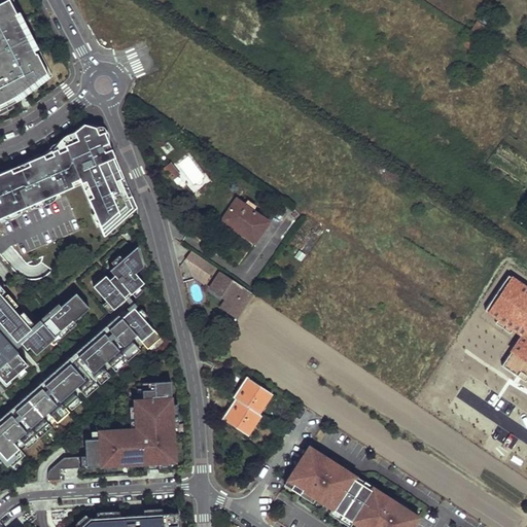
[(0,0),(0,104),(18,100),(45,73),(6,0),(0,0)]
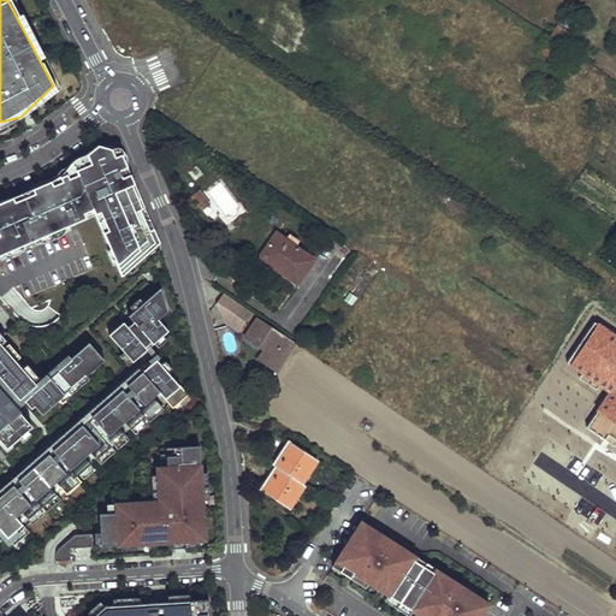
[(573,30),(561,22),(557,27),(570,35),(573,30)]
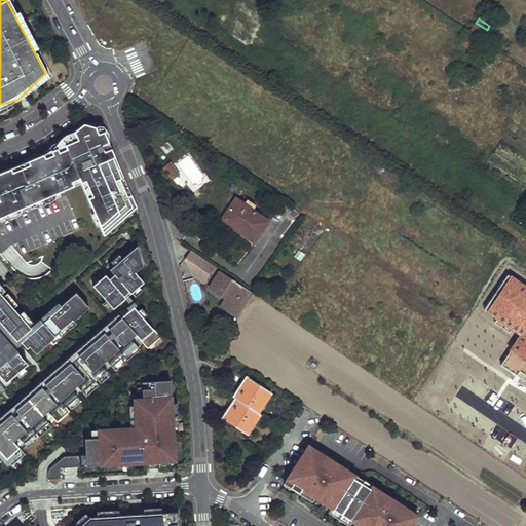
[(487,30),(476,23),(468,33),(484,43),(491,33),(487,30)]
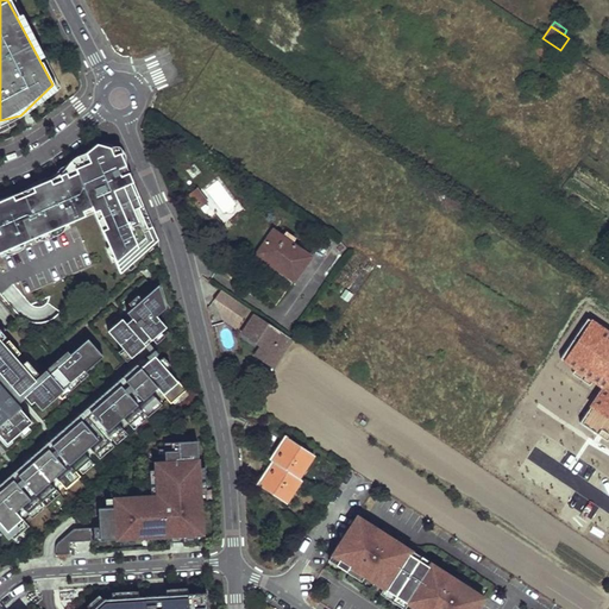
[(334,95),(330,93),(325,99),(330,102),(334,95)]
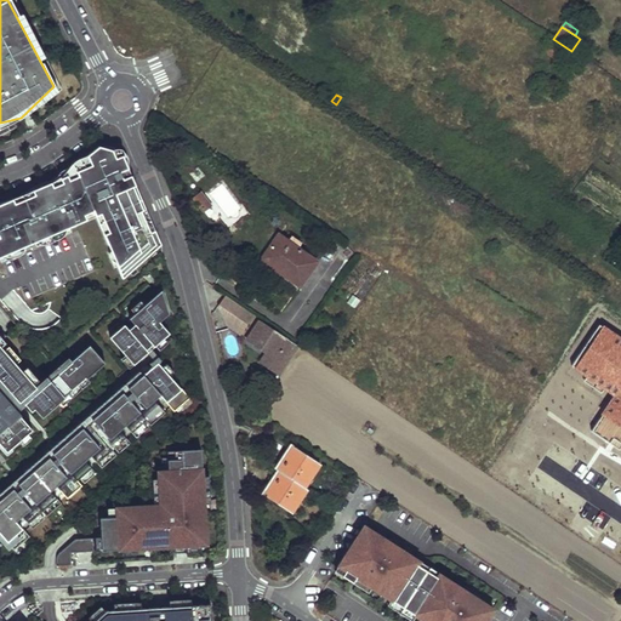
[(75,171),(0,204),(0,257),(96,217),(123,279),(157,250),(157,235),(123,155),(98,147),(87,155),(95,170),(78,177),(75,171)]
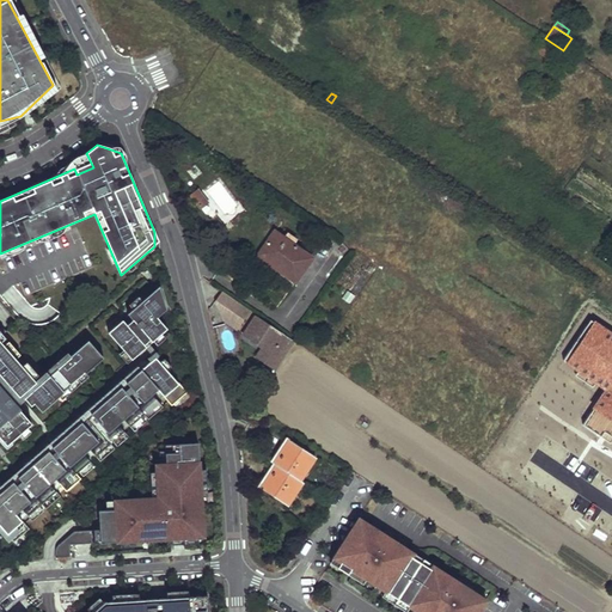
[(202,209),(209,202),(197,189),(190,196),(202,209)]
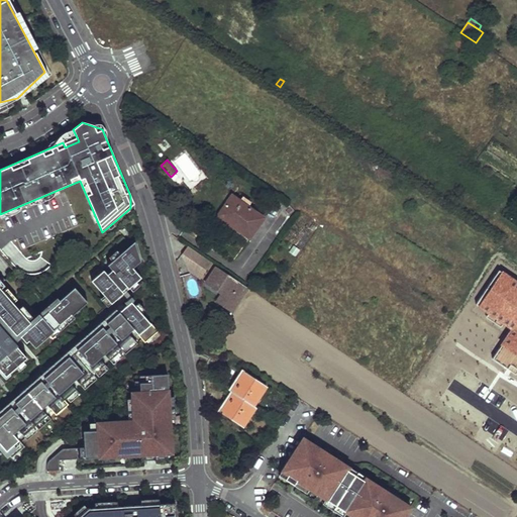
[(264,218),(231,196),(220,212),(234,222),(231,227),(249,239),(264,218)]
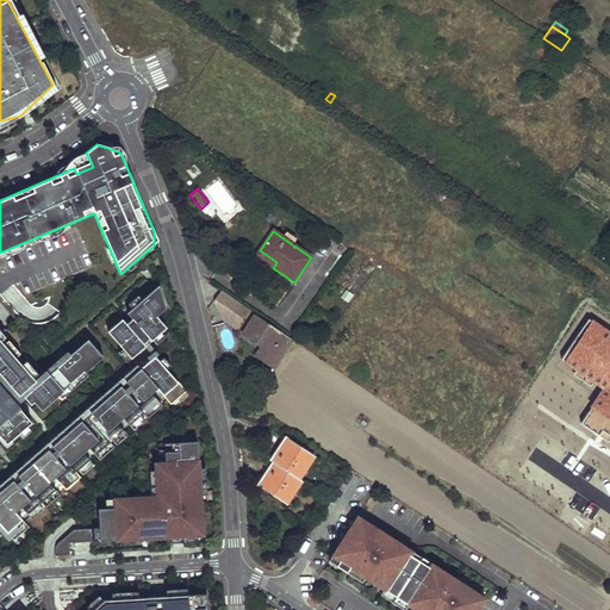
[(277,262),(260,250),(256,256),(273,268),(277,262)]
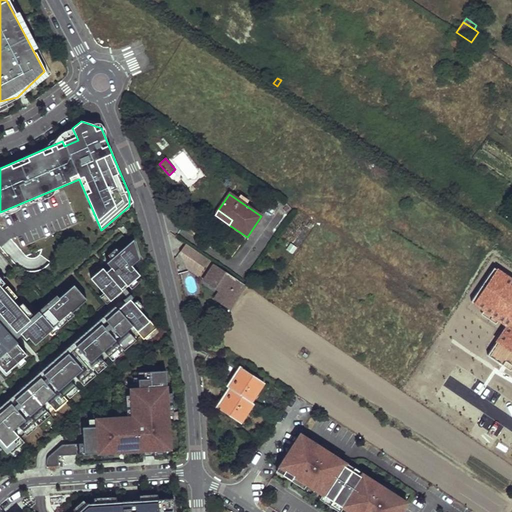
[(133,241),(108,263),(112,268),(128,286),(129,285),(130,284),(133,281),(135,279),(140,275),(132,265),(139,258),(133,241)]
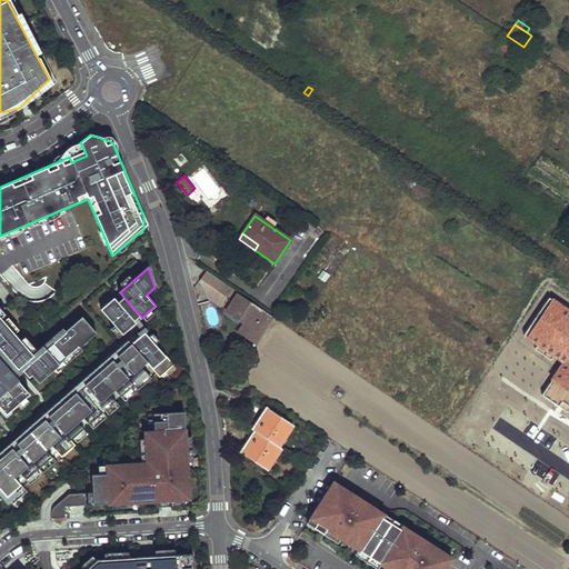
[(207,270),(195,289),(221,306),(233,287),(207,270)]
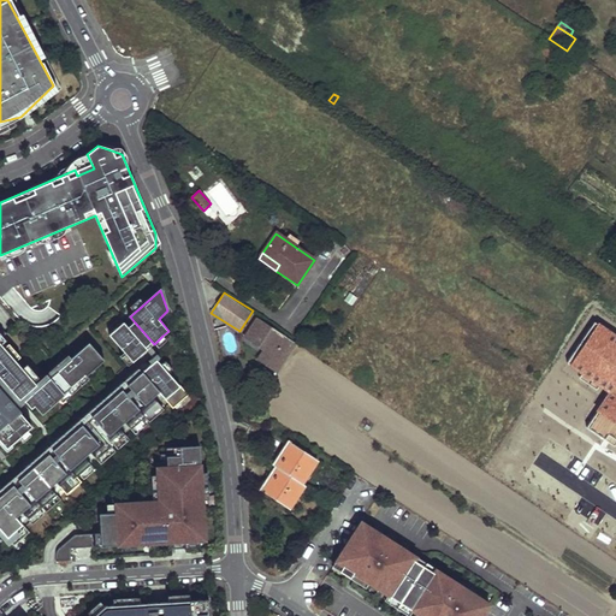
[(297,345),(259,319),(246,339),(272,356),(276,351),(288,359),(297,345)]
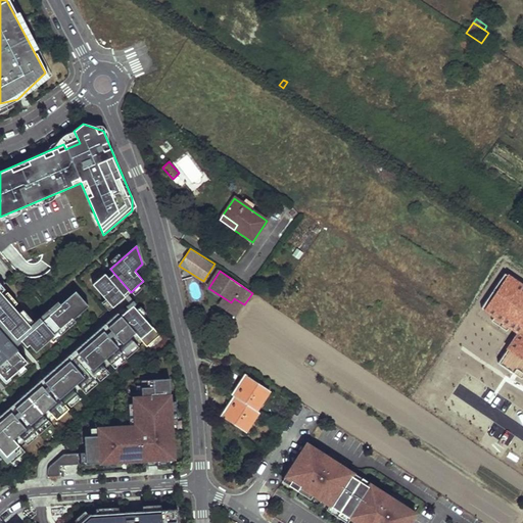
[(125,297),(126,296),(109,278),(105,274),(93,284),(113,307),(117,304),(124,298),(125,297)]
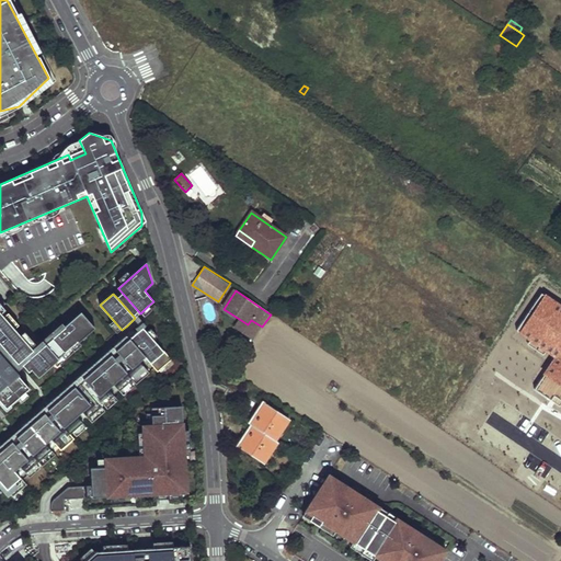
[(140,313),(123,294),(117,298),(135,318),(134,319),(142,329),(144,328),(146,325),(137,316),(140,313)]
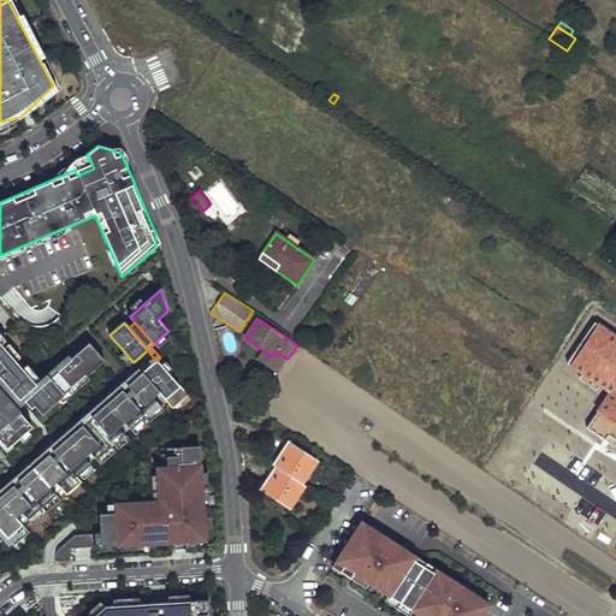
[(594,323),(591,327),(602,335),(604,330),(594,323)]
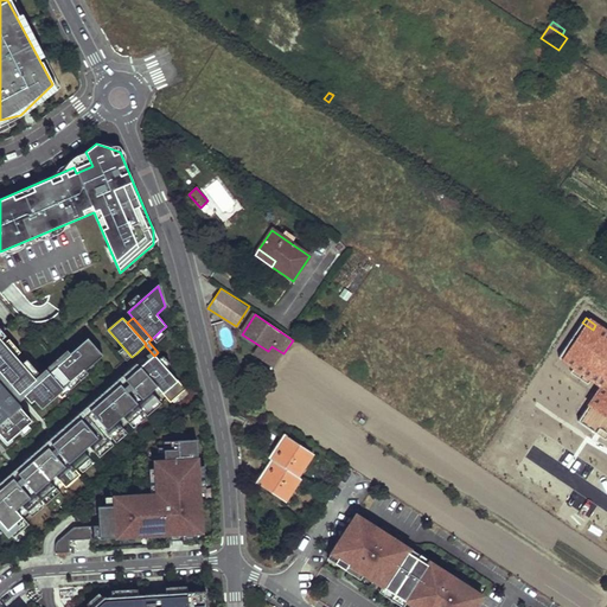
[(606,332),(595,325),(593,330),(582,323),(558,358),(606,390),(596,404),(592,401),(577,422),(595,433),(599,428),(602,432),(606,425),(606,332)]
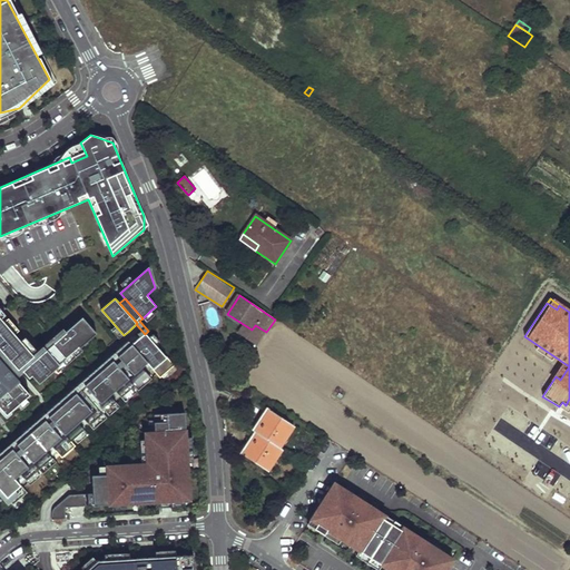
[(144,317),(147,322),(150,318),(154,315),(150,311),(148,313),(145,316),(144,317)]
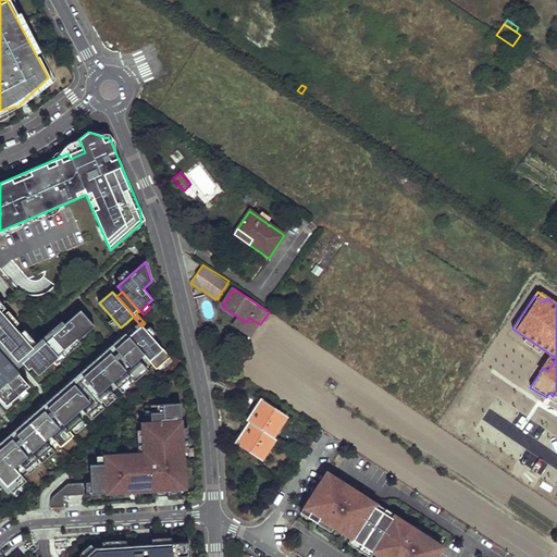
[(0,310),(0,341),(16,359),(29,347),(32,346),(21,334),(14,326),(4,314),(1,312),(0,310)]
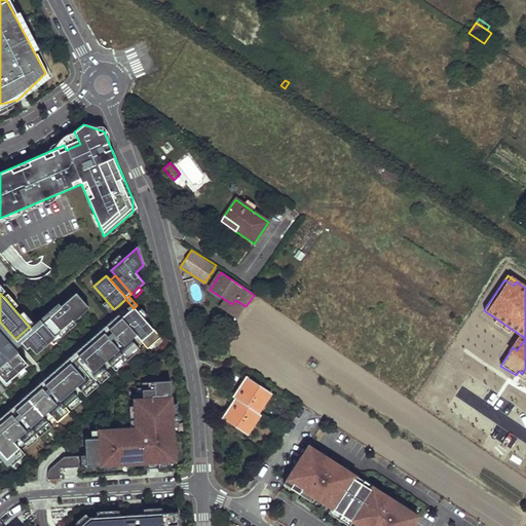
[(76,293),(61,306),(62,307),(73,297),(84,310),(74,320),(75,321),(89,308),(76,293)]
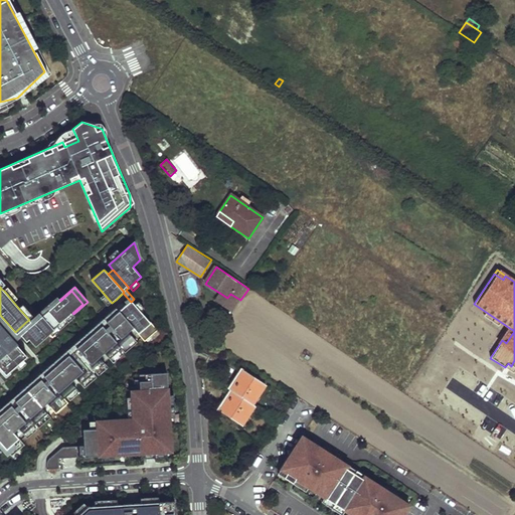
[(17,299),(8,288),(4,291),(13,302),(17,299)]
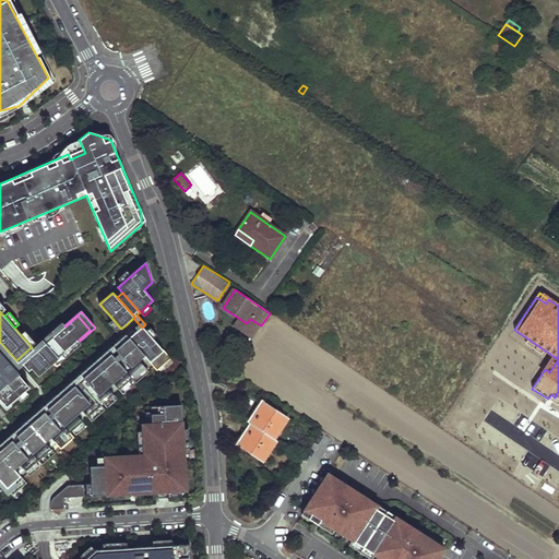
[(54,336),(26,361),(39,376),(44,372),(50,366),(54,363),(55,361),(79,340),(90,330),(78,316),(66,326),(54,336)]
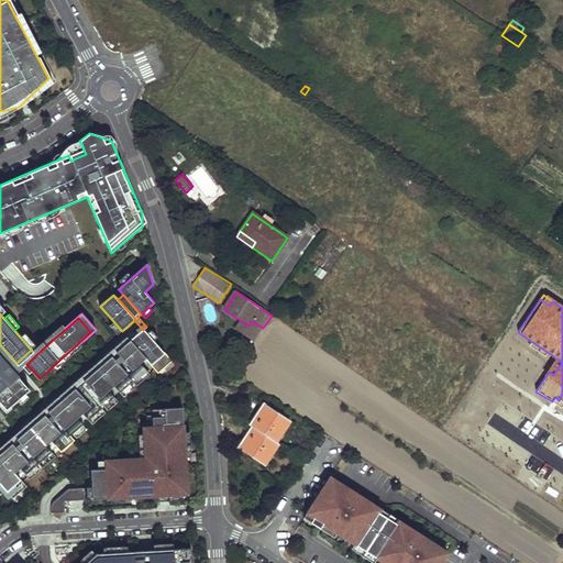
[(143,330),(131,340),(152,364),(159,373),(174,361),(158,344),(144,329),(143,330)]
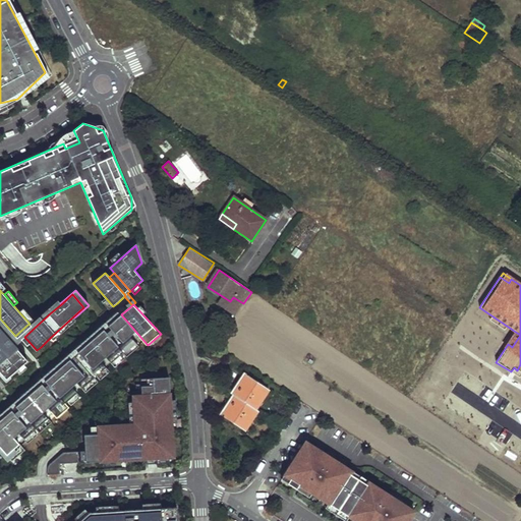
[(33,320),(23,308),(19,312),(30,324),(33,320)]
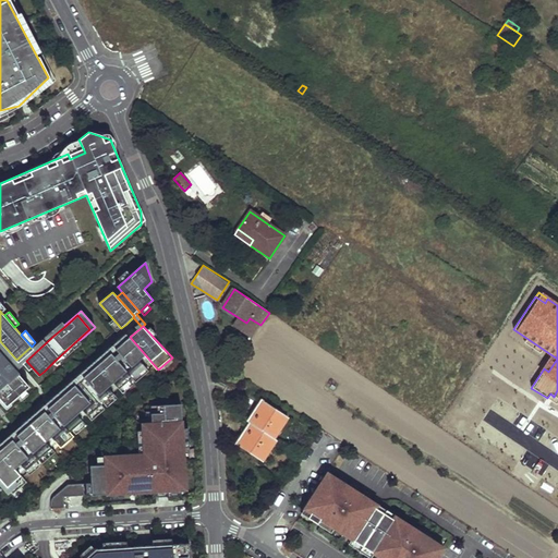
[(0,341),(0,347),(15,365),(13,367),(9,372),(4,366),(9,363),(4,358),(0,361),(0,372),(9,381),(19,374),(15,371),(26,361),(53,336),(51,334),(32,350),(29,348),(16,360),(0,341)]
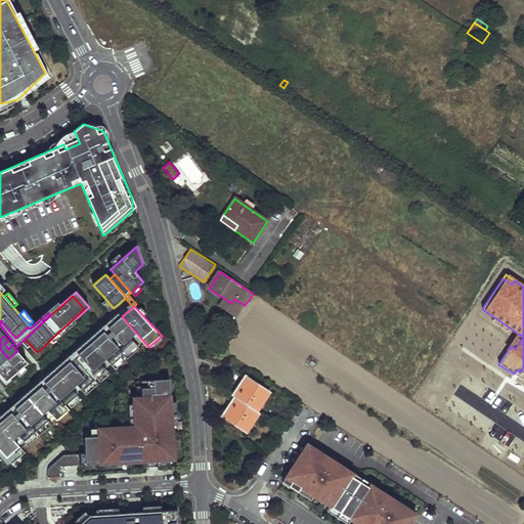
[(141,339),(122,316),(117,321),(135,344),(141,339)]
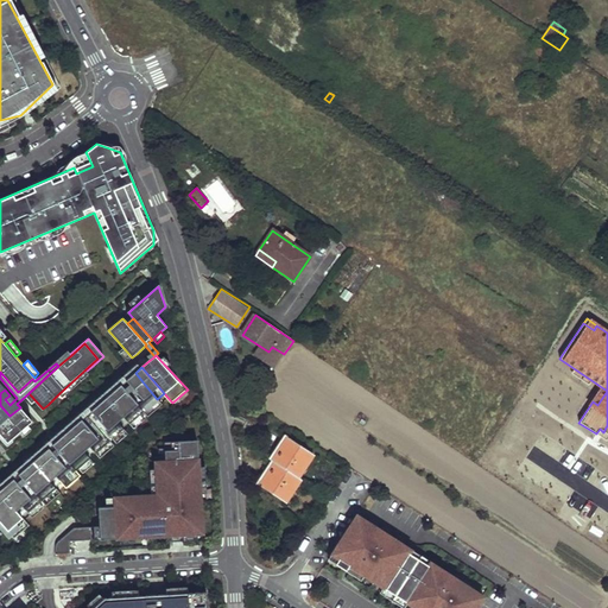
[(135,373),(107,398),(130,423),(131,424),(141,415),(144,412),(158,399),(157,399),(135,373)]
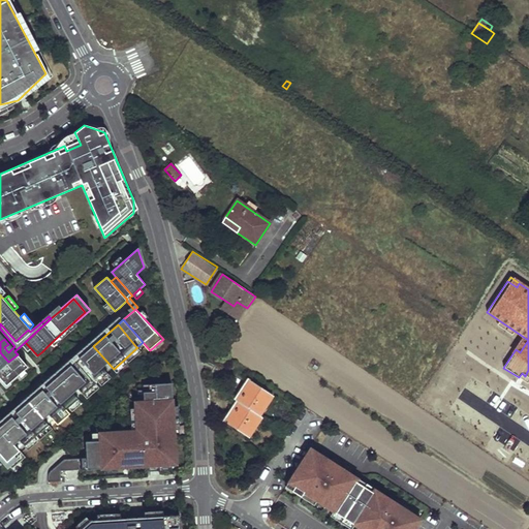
[(0,342),(4,339),(0,334),(0,377),(6,385),(28,367),(18,354),(8,362),(0,352),(0,342)]
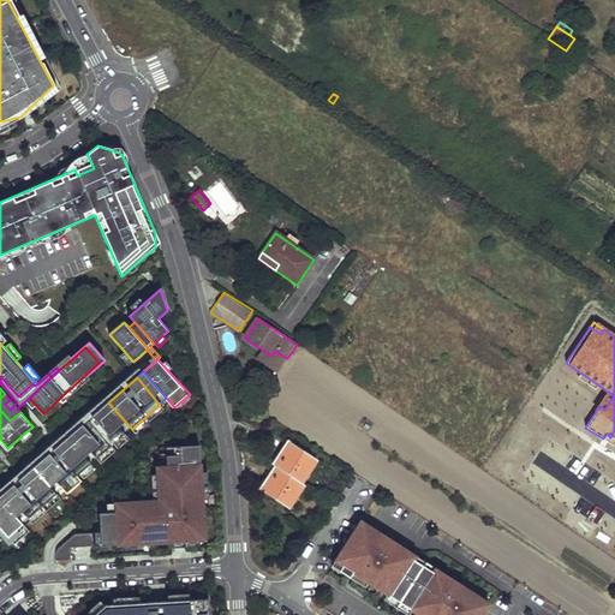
[(131,428),(108,402),(102,407),(125,434),(131,428)]
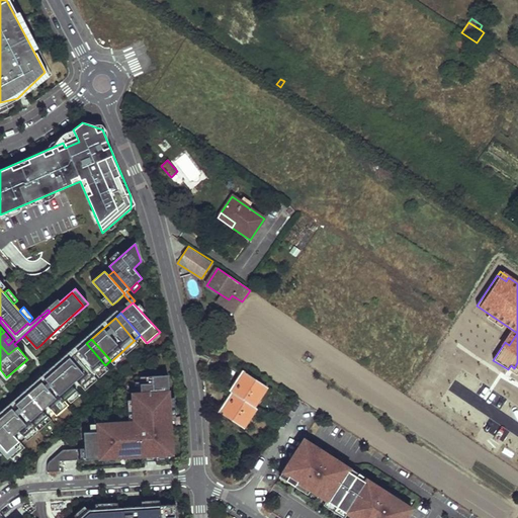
[(126,355),(139,344),(135,340),(122,351),(126,355)]
